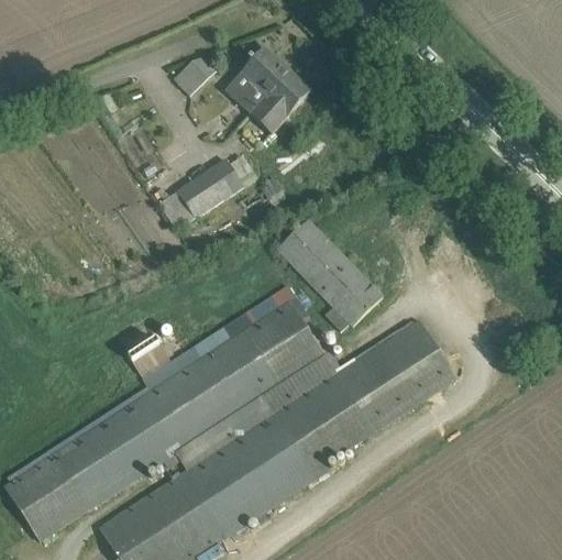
[(252,81),(235,100),(252,114),(268,96),(272,99),(296,74),(265,47),(256,57),(254,54),(249,61),(251,63),(242,73),(252,81)]
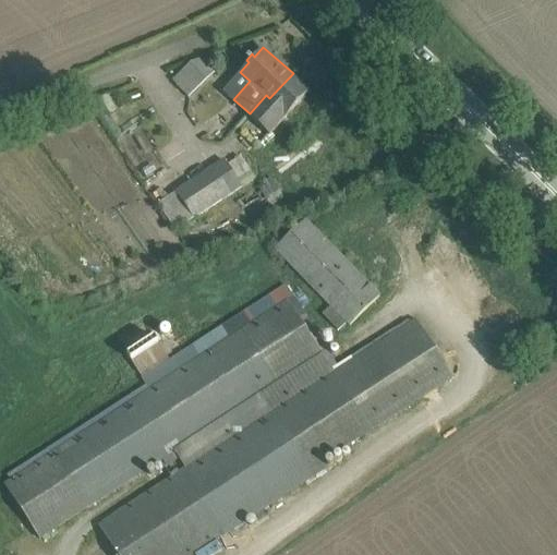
[(215,71),(203,57),(184,68),(200,85),(215,71)]
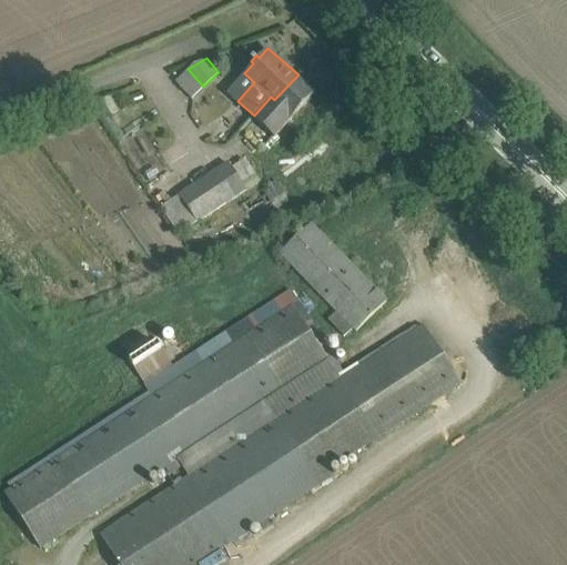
[(274,100),(271,97),(254,115),(275,135),(316,91),(299,74),(274,100)]
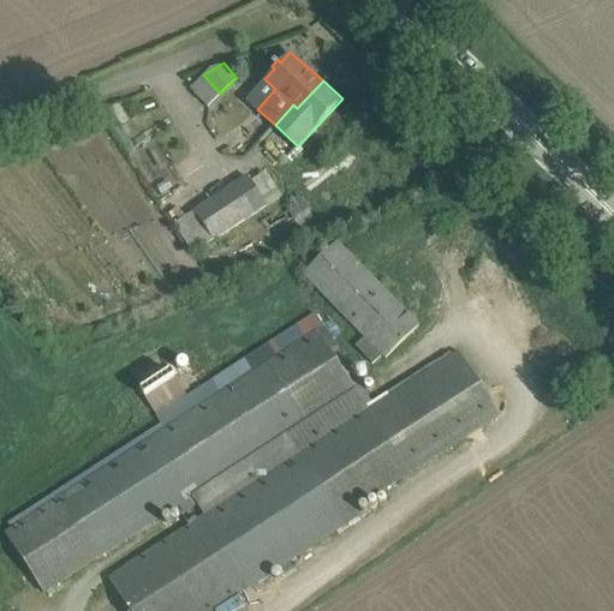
[(222,192),(242,221),(268,204),(266,202),(281,193),(268,173),(252,181),(249,175),(222,192)]
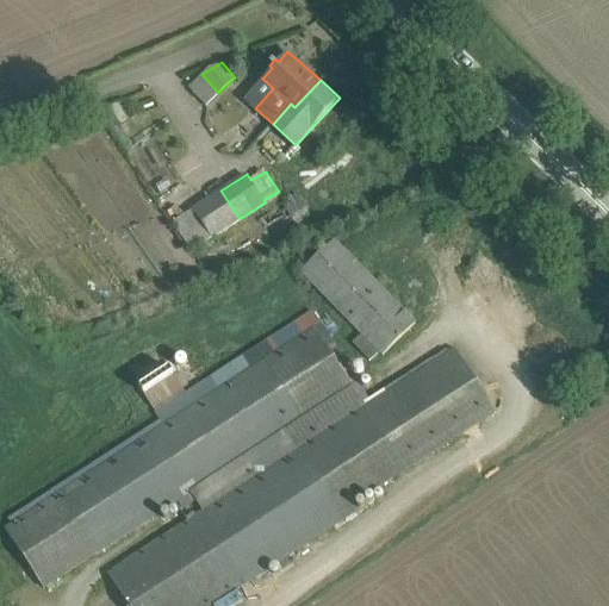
[(173,222),(192,249),(212,237),(240,219),(221,191),(173,222)]
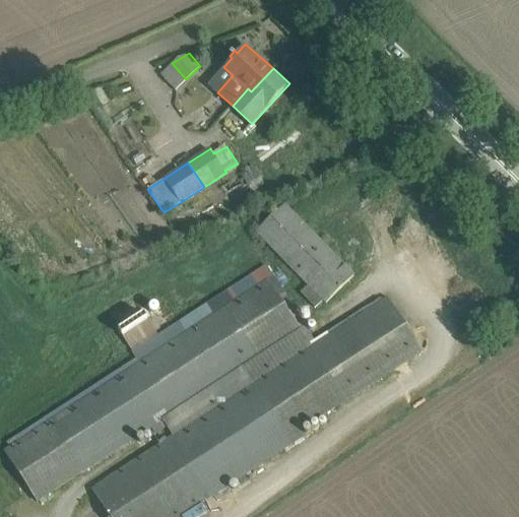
[(232,202),(264,182),(253,164),(220,184),(232,202)]
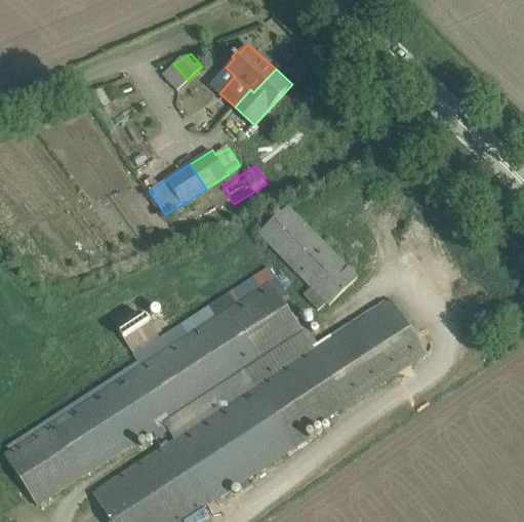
[(286,206),(281,199),(274,206),(278,213),(258,233),(311,287),(305,295),(321,312),(328,305),(329,306),(358,276),(288,205),(286,206)]
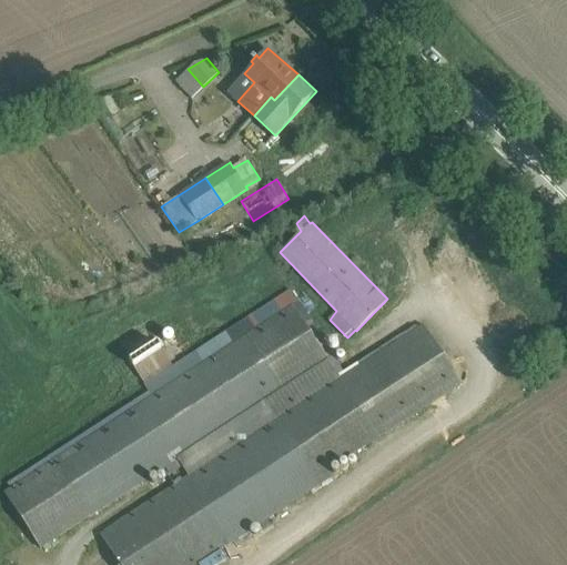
[(150,390),(1,486),(4,491),(32,533),(41,546),(89,515),(166,465),(171,472),(183,464),(190,476),(101,533),(121,564),(192,564),(333,474),(330,467),(463,381),(425,323),(417,329),(414,323),(344,369),(291,285),(178,359),(170,346),(166,349),(160,339),(129,359),(143,380),(150,390)]
